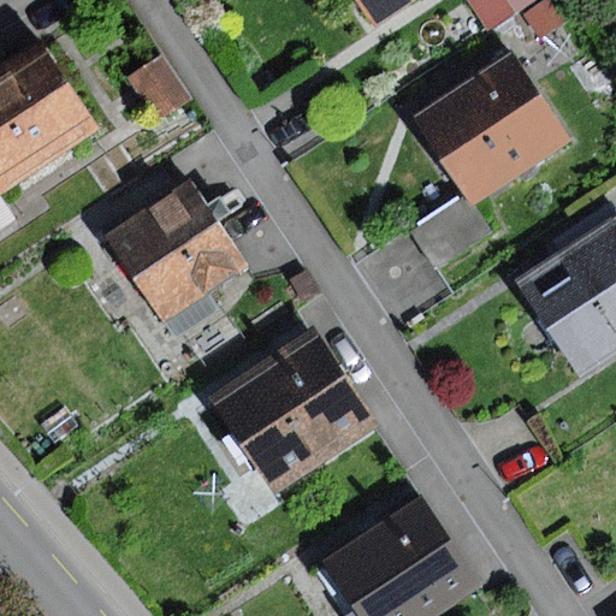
[(354,0),(372,25),(410,0),(354,0)]
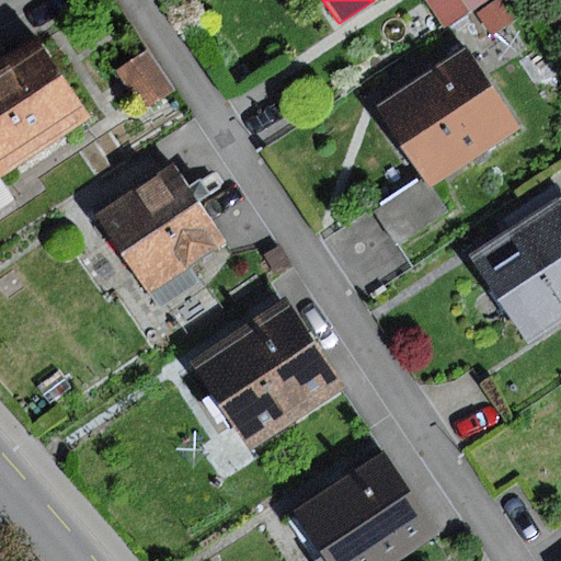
[(427,0),(425,1),(444,29),(487,0),(427,0)]
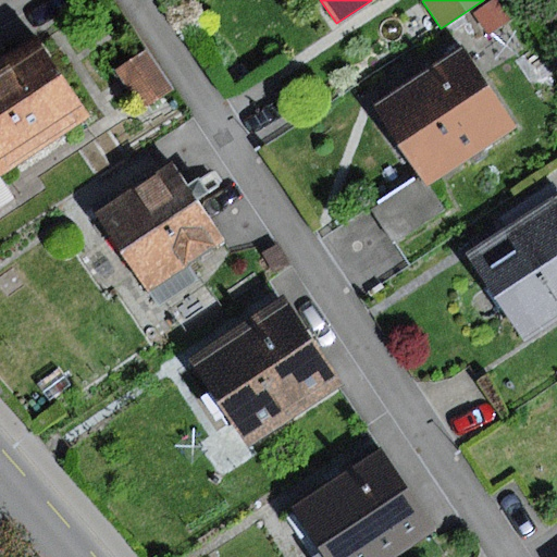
[(496,0),(475,14),(489,35),(510,21),(496,0)]
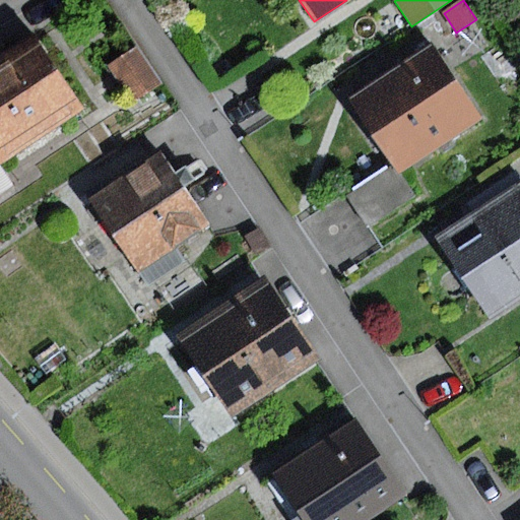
[(0,161),(82,109),(34,35),(0,56),(0,161)]
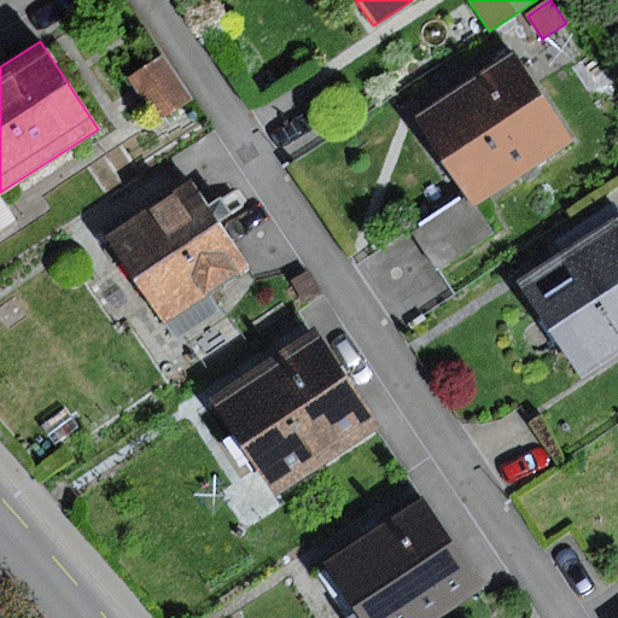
[(468,197),(476,208),(573,143),(514,53),(417,118),(468,197)]
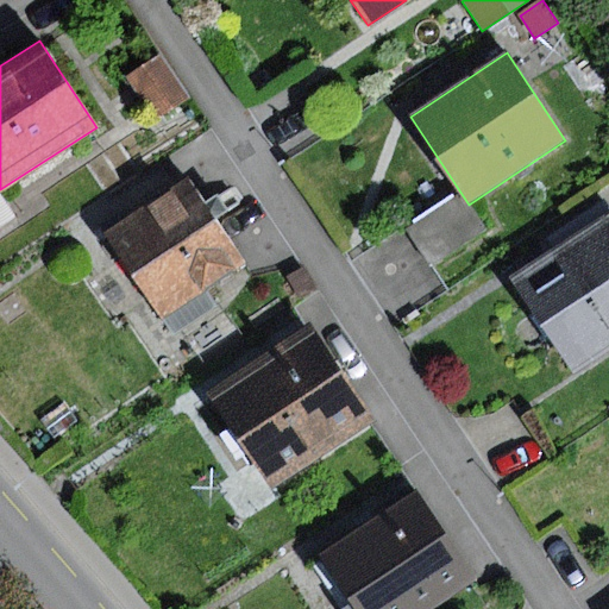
[(161,55),(129,76),(158,121),(190,99),(161,55)]
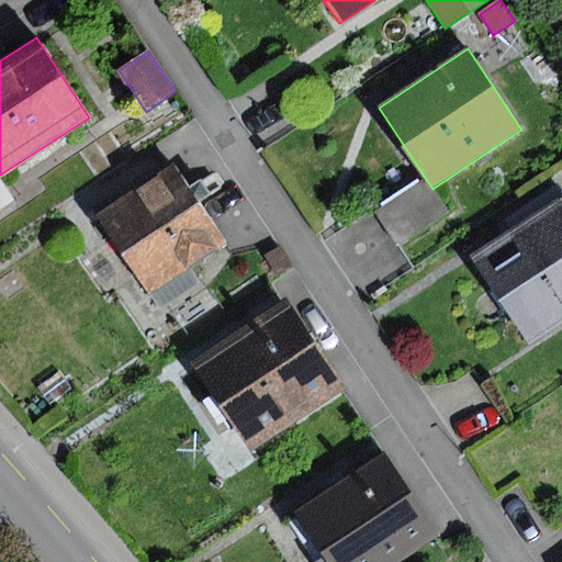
[(173,161),(94,215),(159,310),(199,283),(189,269),(228,242),(173,161)]
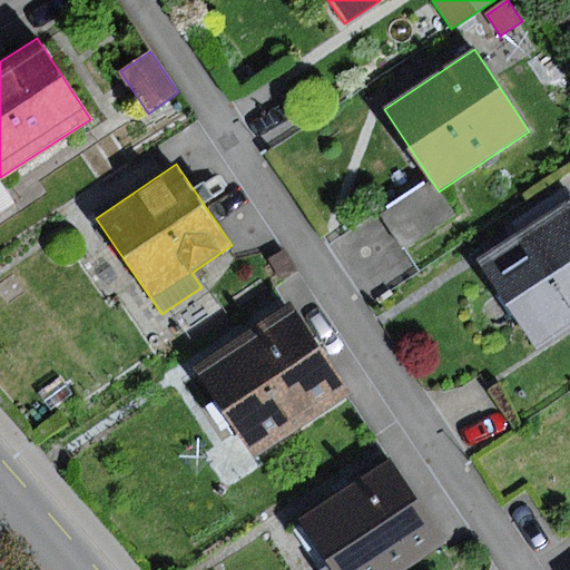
[(439,192),(432,182),(389,209),(412,247),(457,219),(439,192)]
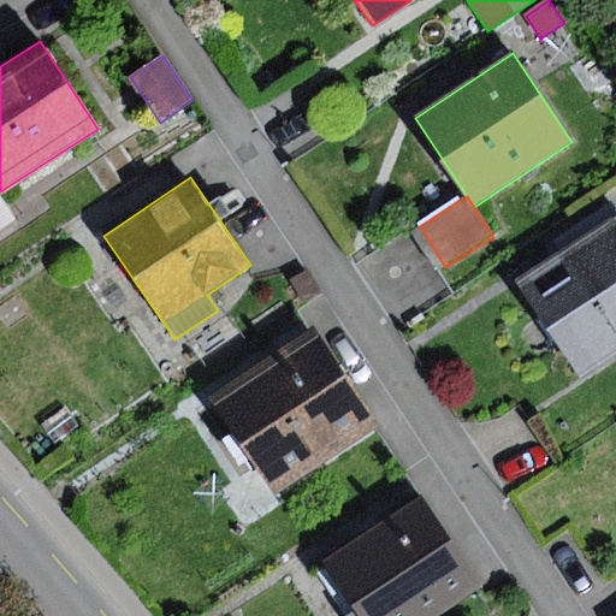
[(0,201),(0,230),(13,221),(0,201)]
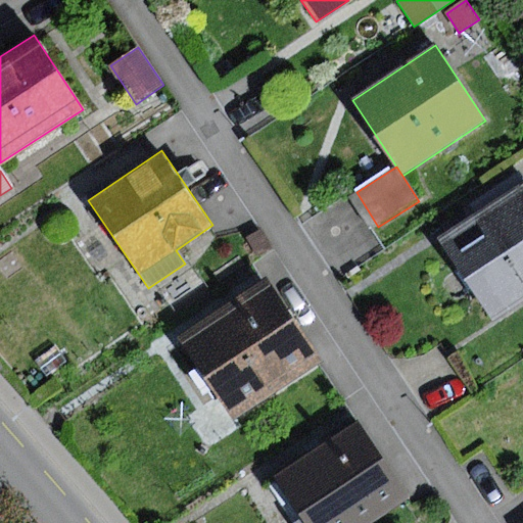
[(476,217),(438,242),(491,321),(522,299),(522,174),(520,171),(468,205),(476,217)]
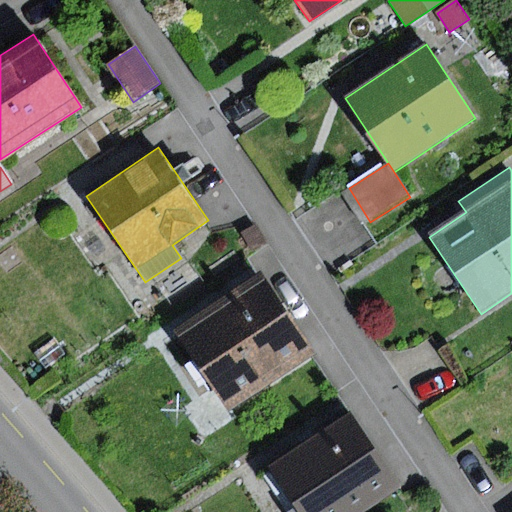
[(267,275),(178,331),(228,409),(317,352),(267,275)]
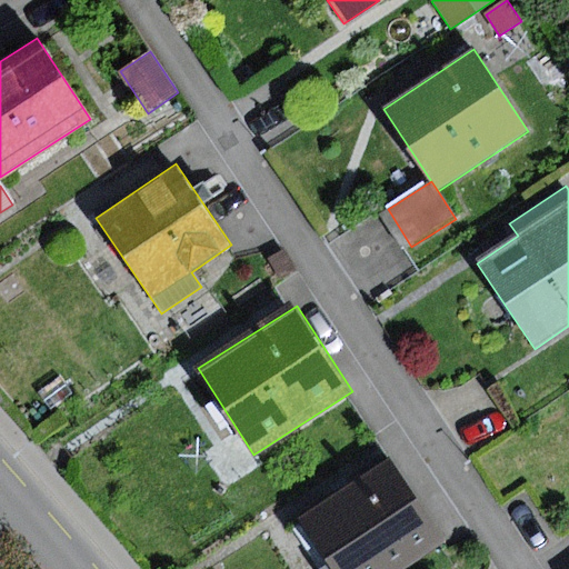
[(390,458),(299,518),(332,568),(400,568),(445,540),(390,458)]
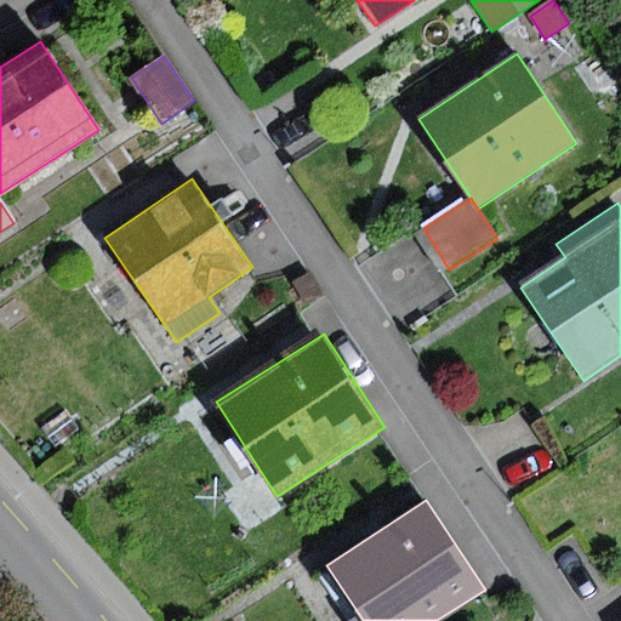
All buildings are outlined.
